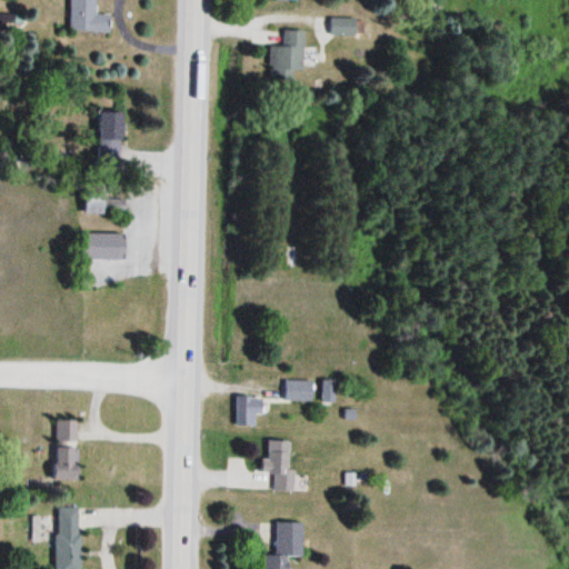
[(70,0),(71,33),(110,32),(110,15),(96,15),(96,0),(70,0)]
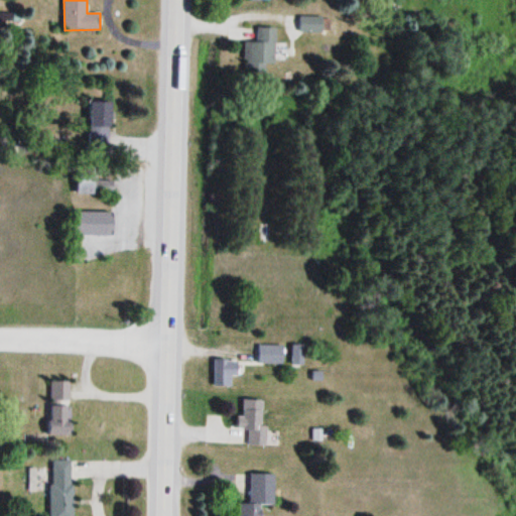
[(324,33),(324,16),(300,16),(300,33),(324,33)]
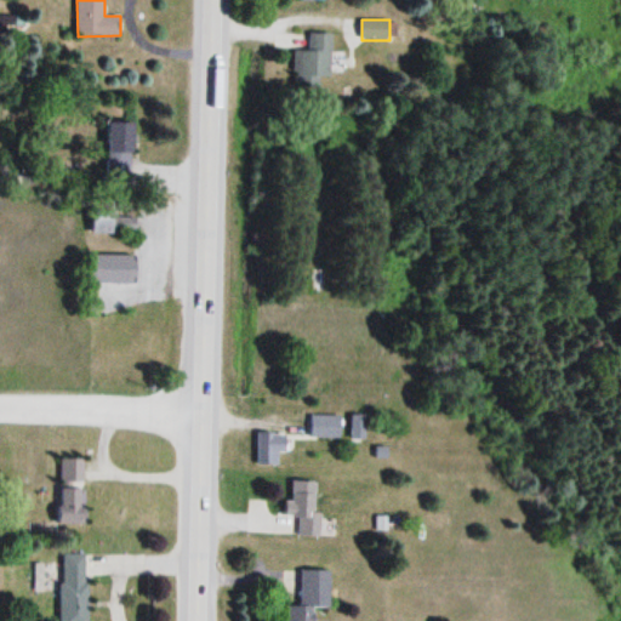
[(331,77),(332,34),(308,33),(308,51),(295,51),(294,86),(320,86),(320,77),(331,77)]
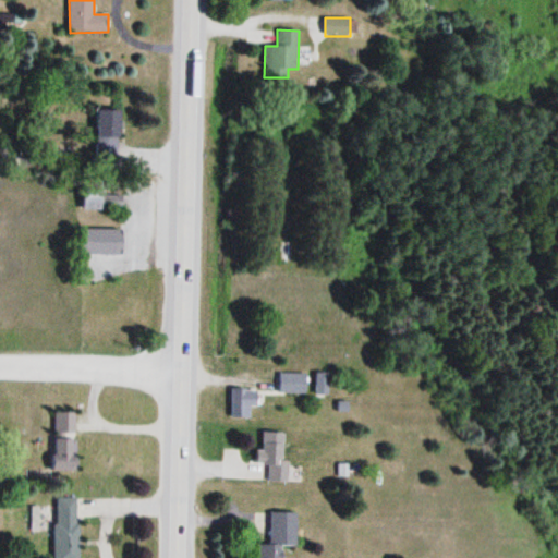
[(114,210),(114,195),(83,195),(83,210),(114,210)]
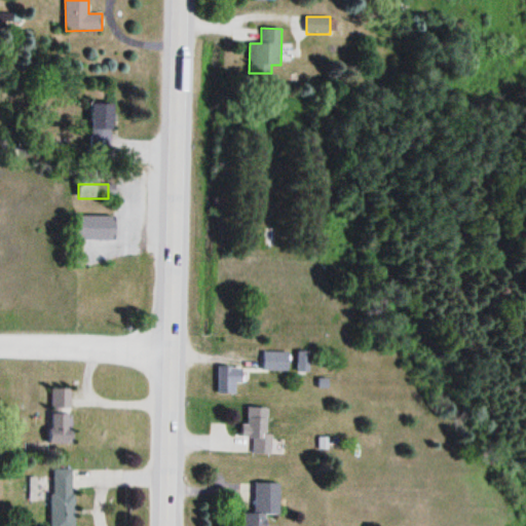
[(77,217),(77,238),(114,238),(114,217),(77,217)]
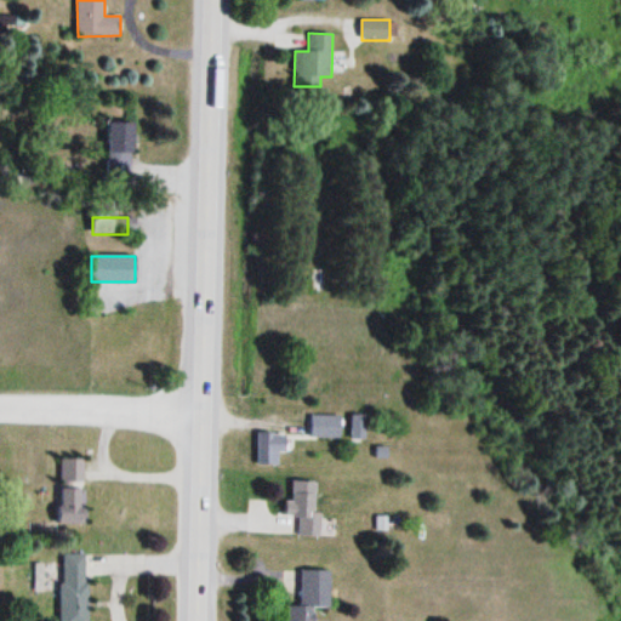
[(342,415),(311,415),(311,438),(342,438),(342,415)]
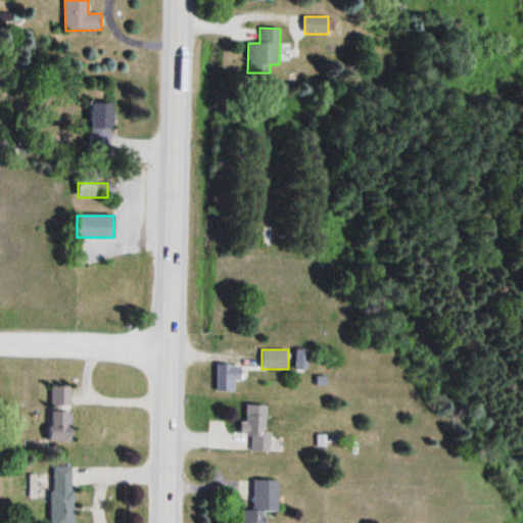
[(294,371),(307,371),(307,349),(294,349),(294,371)]
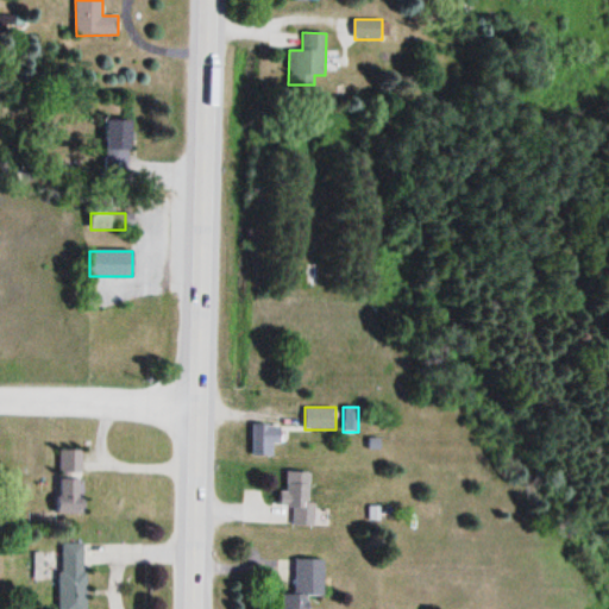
[(283,425),(250,425),(250,457),(283,457),(283,425)]
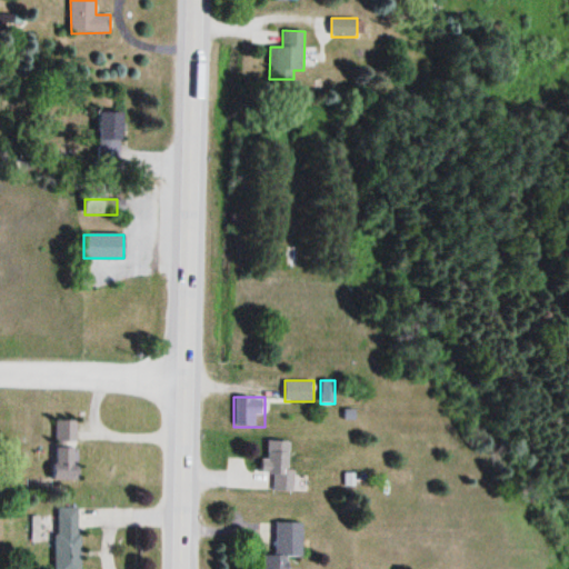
[(80,481),(79,420),(53,420),(53,481),(80,481)]
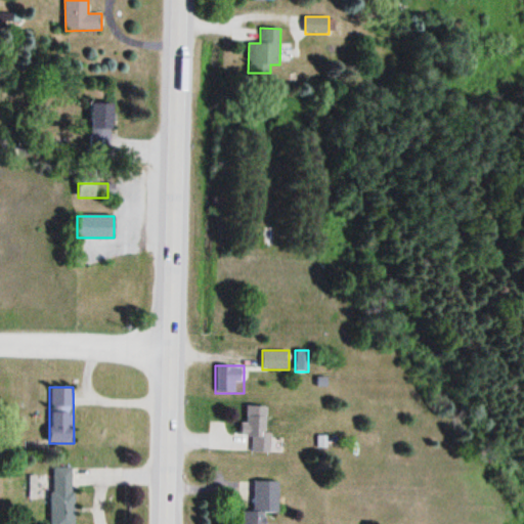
[(267,405),(245,405),(245,436),(267,436),(267,405)]
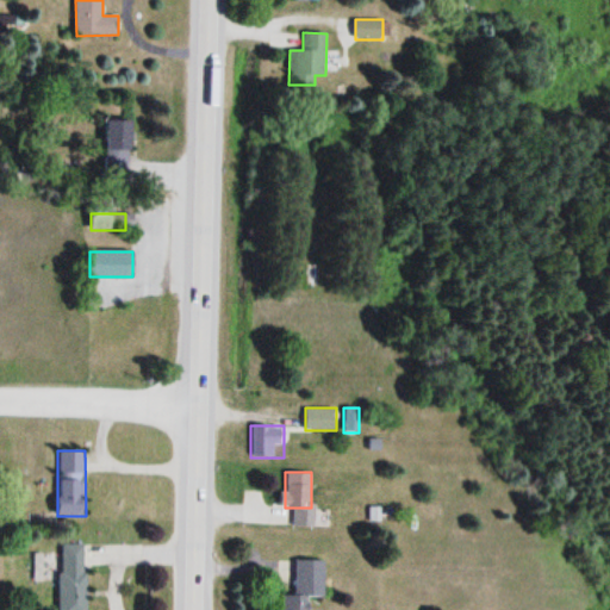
[(57,609),(85,609),(85,545),(57,545),(57,609)]
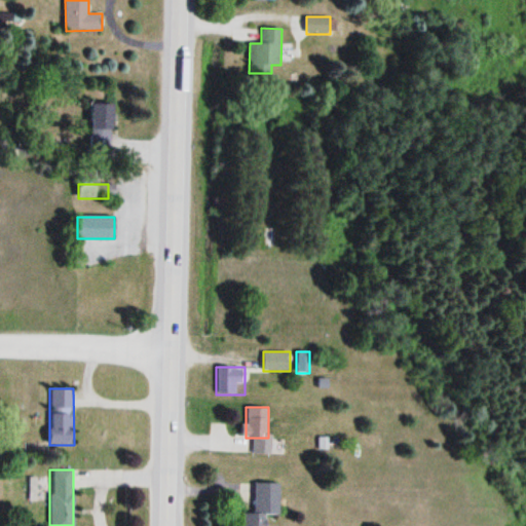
[(278,483),(251,483),(251,513),(241,513),(240,525),(265,525),(265,516),(278,516),(278,483)]
